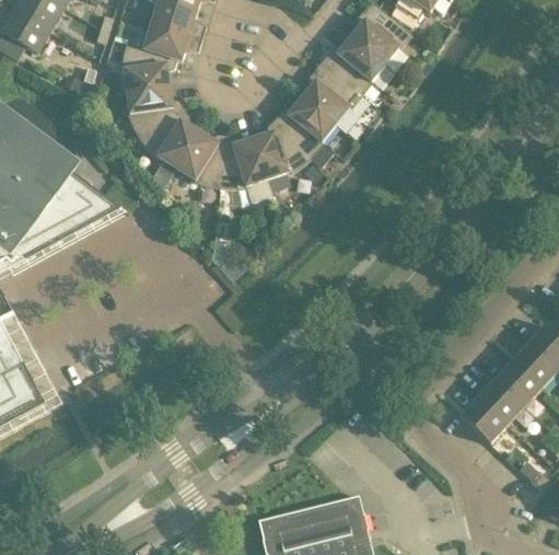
[(16,0),(13,7),(50,30),(63,7),(53,0),(16,0)]
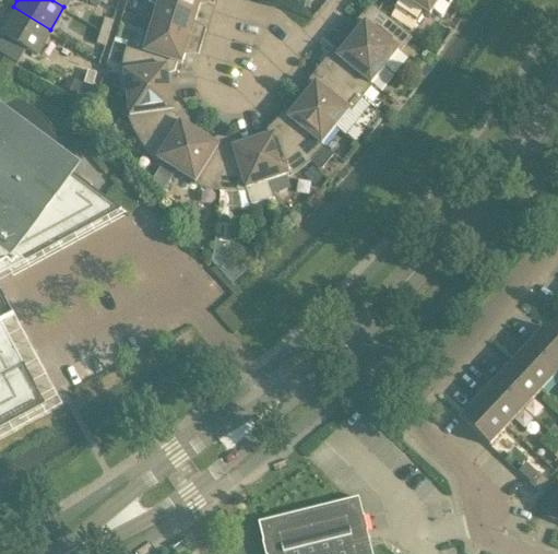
[(150,23),(201,38),(204,26),(192,22),(196,10),(164,0),(156,0),(150,23)]
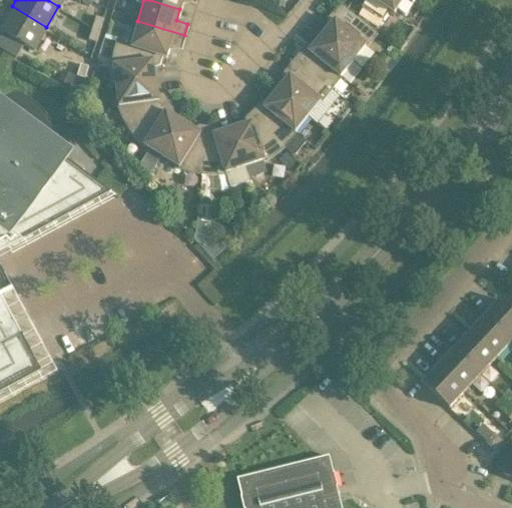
[(150,0),(179,9),(182,0),(191,0),(194,1),(194,0),(150,0)]
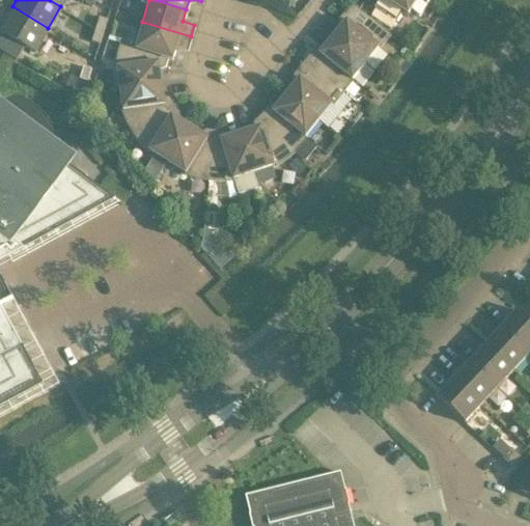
[(343,21),(332,34),(364,60),(378,44),(380,45),(390,32),(351,0),(337,16),(343,21)]
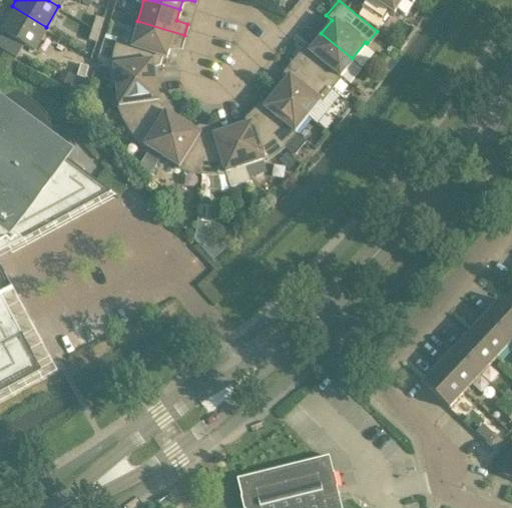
[(411,2),(408,0),(363,0),(361,3),(383,18),(388,10),(393,13),(396,7),(404,13),(411,2)]
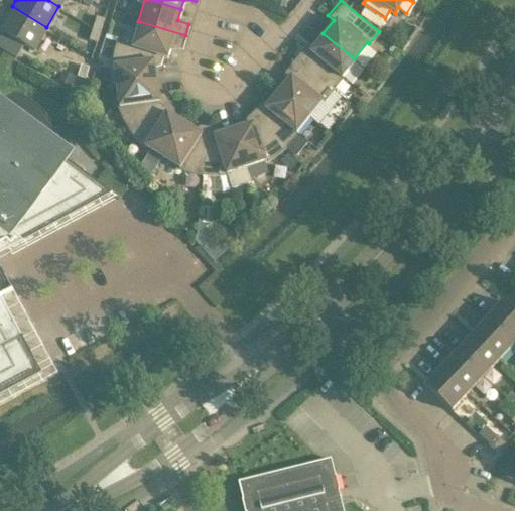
[(46,27),(12,6),(0,25),(0,28),(33,48),(46,27)]
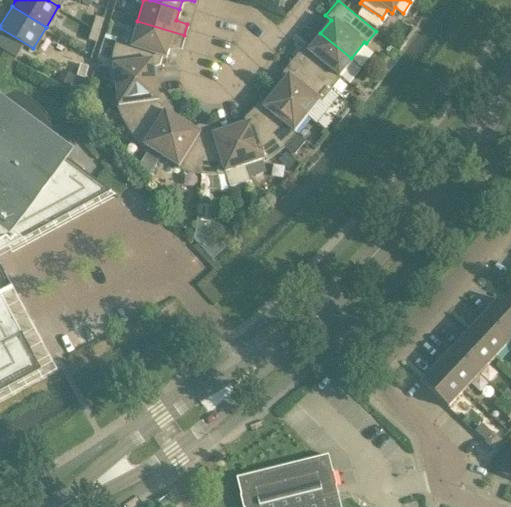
[(91,25),(99,28),(102,16),(95,13),(91,25)]
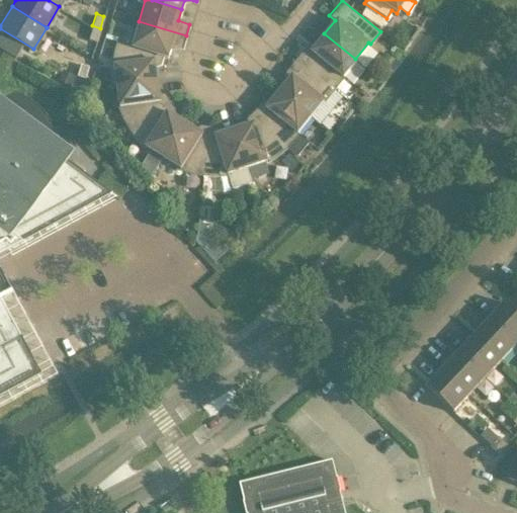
[(182,48),(186,35),(139,21),(132,44),(132,45),(163,55),(167,56),(171,44),(182,48)]
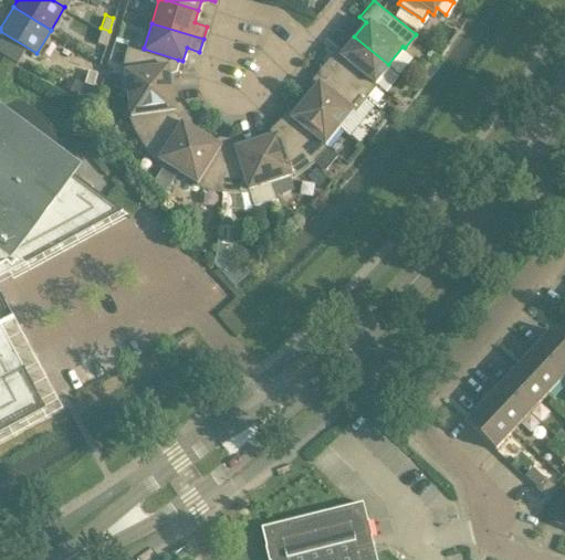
[(110,31),(101,28),(96,41),(105,44),(110,31)]
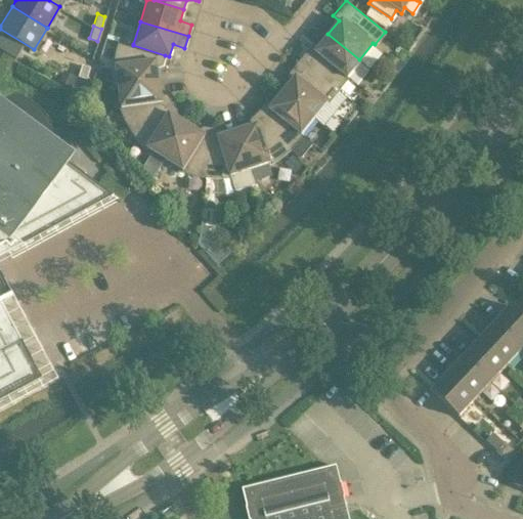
[(299,57),(338,89),(348,78),(346,76),(359,59),(328,34),(317,47),(311,43),(299,57)]
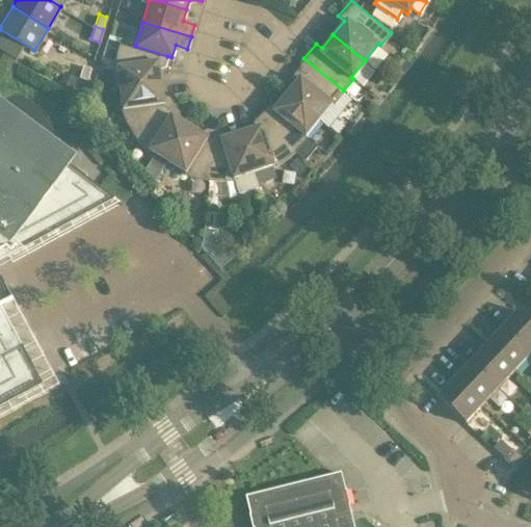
[(116,66),(120,86),(160,81),(159,68),(165,64),(167,56),(135,46),(135,45),(118,40),(116,49),(115,56),(114,66),(116,66)]
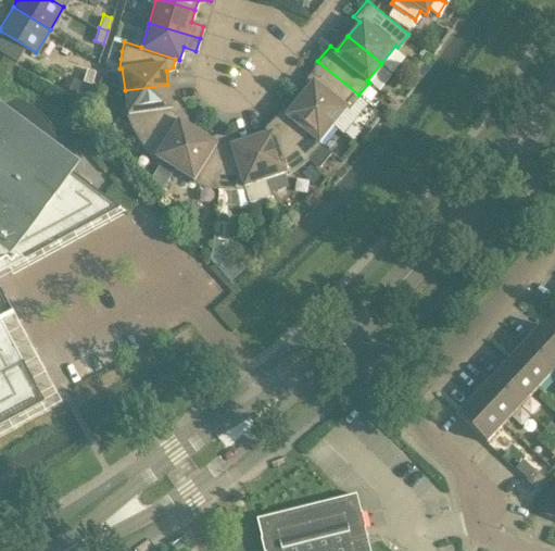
[(299,96),(332,124),(347,107),(349,108),(358,95),(317,61),(304,77),(311,82),(299,96)]
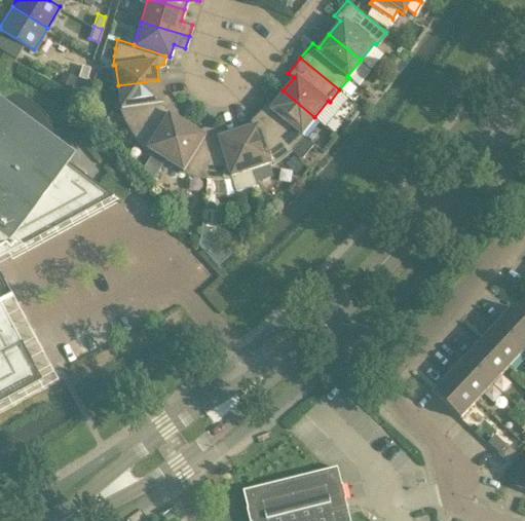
[(86,78),(89,65),(82,63),(78,75),(86,78)]
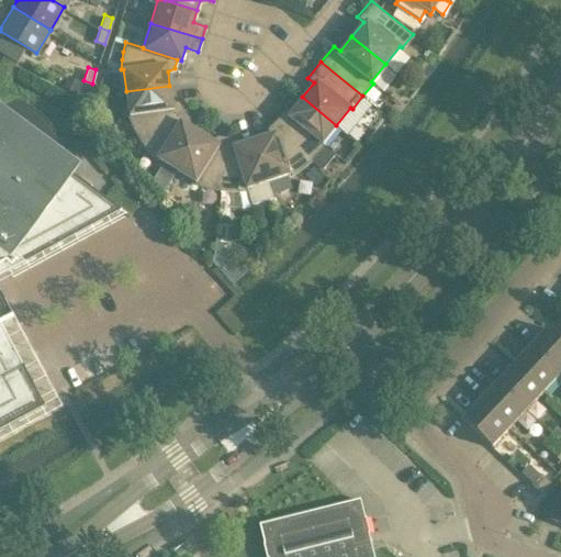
[(81,80),(67,73),(60,86),(75,92),(81,80)]
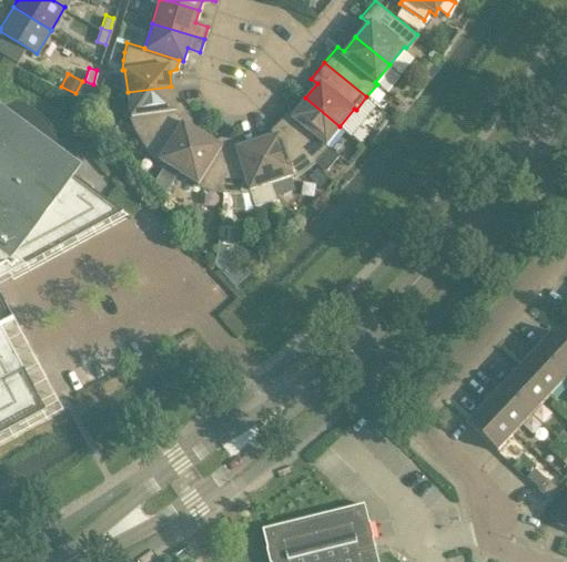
[(171,87),(128,92),(131,115),(128,115),(132,124),(135,132),(140,140),(185,110),(181,101),(173,100),(171,87)]
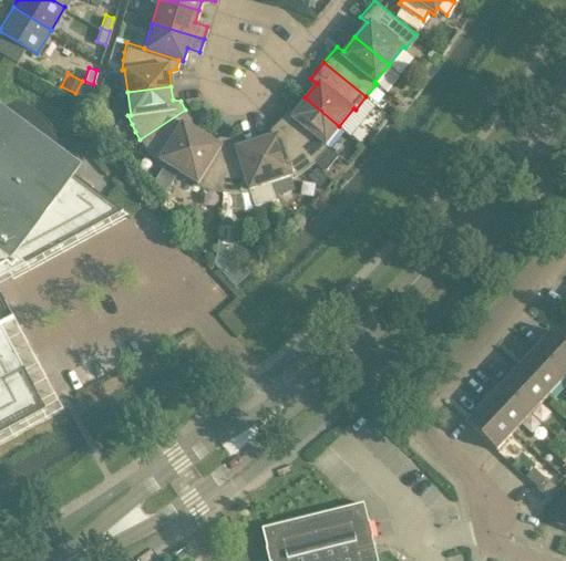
[(0,429),(44,406),(0,325),(0,323),(12,317),(0,293),(0,273),(122,209),(104,196),(54,158),(61,148),(62,148),(61,144),(58,136),(53,130),(49,123),(43,116),(38,111),(31,106),(24,102),(17,99),(9,96),(4,95),(1,94),(0,94),(0,429)]
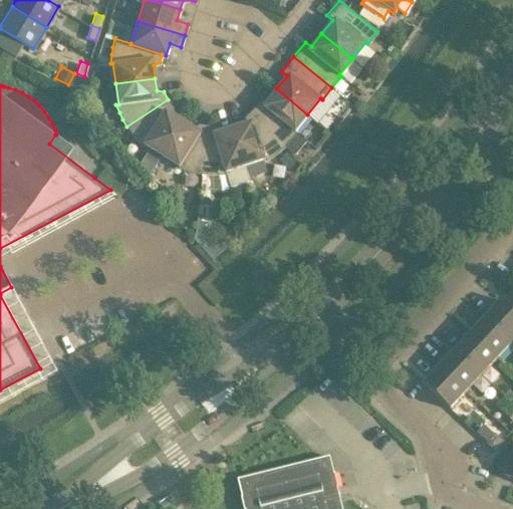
[(251,109),(284,146),(296,132),(294,131),(307,114),(276,88),(265,102),(260,97),(251,109)]
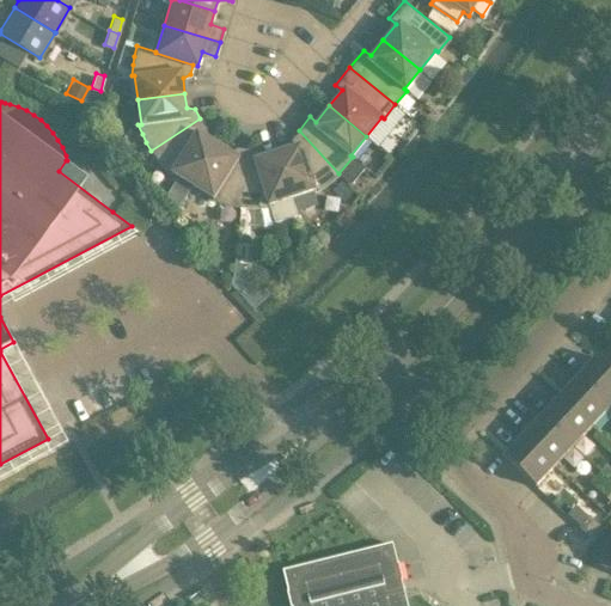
[(200,118),(151,151),(157,158),(162,165),(170,173),(171,170),(191,183),(218,142),(205,135),(206,127),(200,118)]
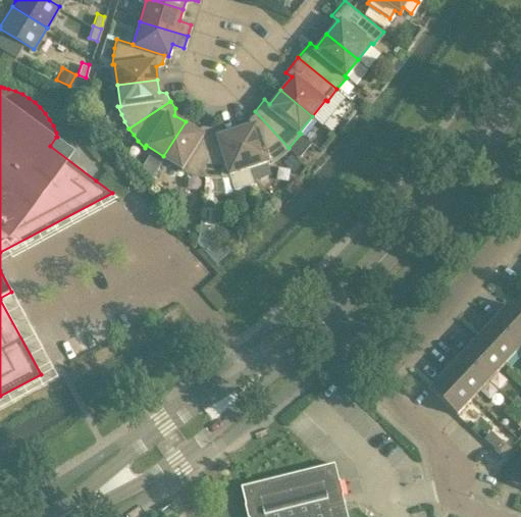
[(236,128),(248,167),(268,160),(268,163),(276,158),(282,153),(289,148),(255,111),(248,117),(248,124),(236,128)]
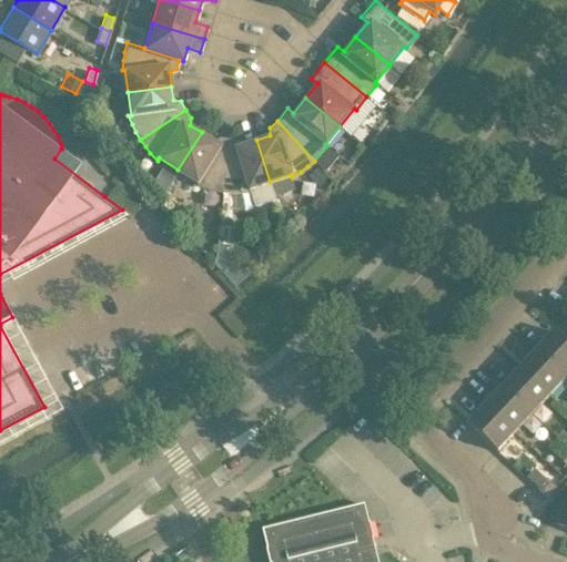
[(202,132),(178,170),(198,182),(195,184),(205,187),(213,190),(222,191),(229,136),(219,135),(213,140),(202,132)]
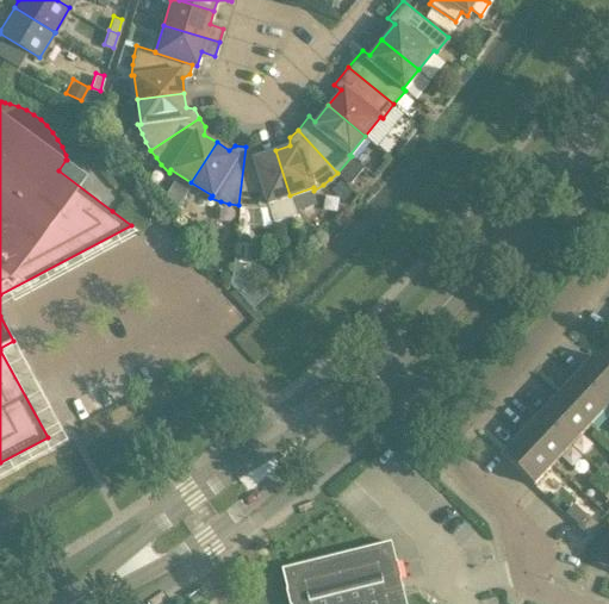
[(246,147),(238,205),(248,206),(258,206),(268,205),(267,203),(290,195),(275,150),(261,155),(256,148),(246,147)]
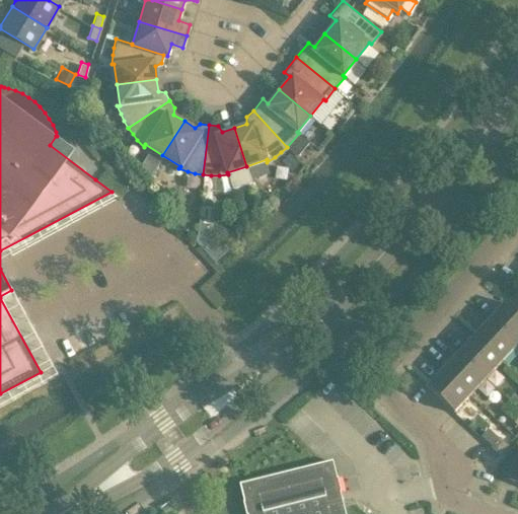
[(209,251),(208,253),(215,262),(217,260),(225,251),(218,243),(209,251)]
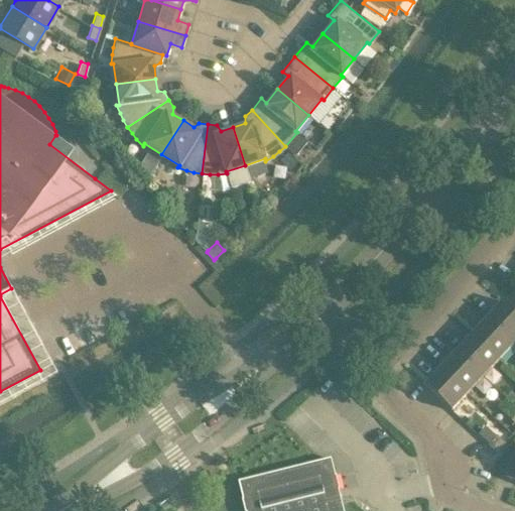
[(487,315),(513,341),(514,338),(514,309),(503,298),(487,315)]
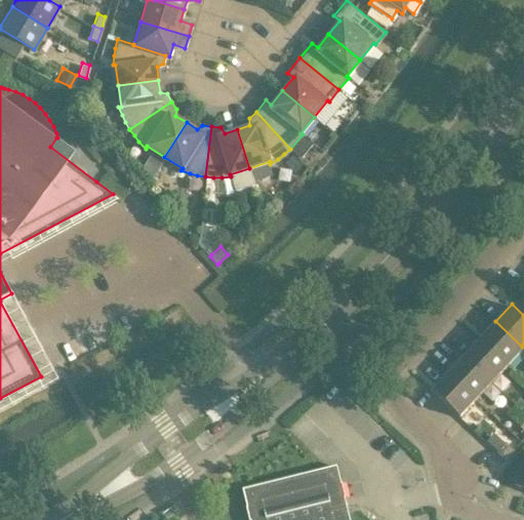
[(480,338),(507,363),(522,347),(495,321),(480,338)]
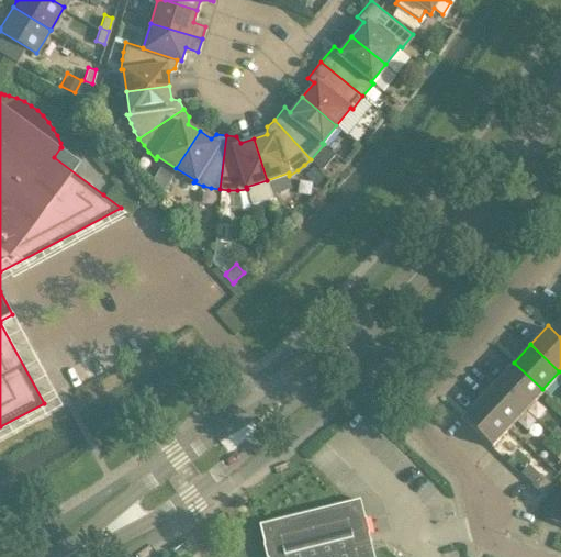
[(496,380),(525,408),(542,389),(514,363),(496,380)]
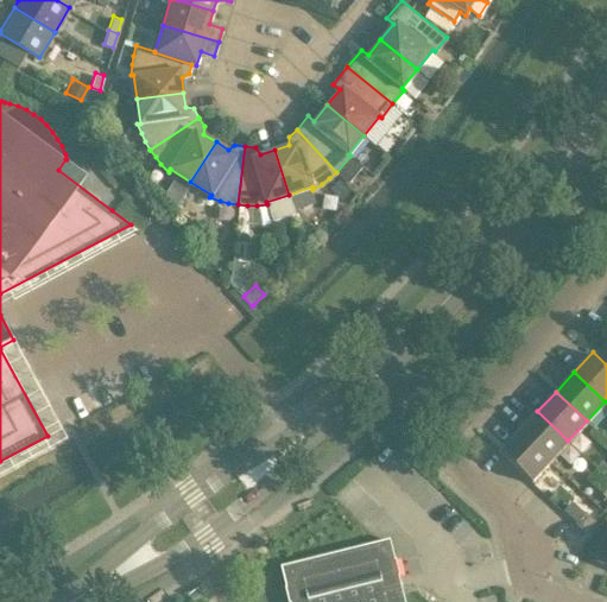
[(519,431),(550,460),(568,441),(537,411),(519,431)]
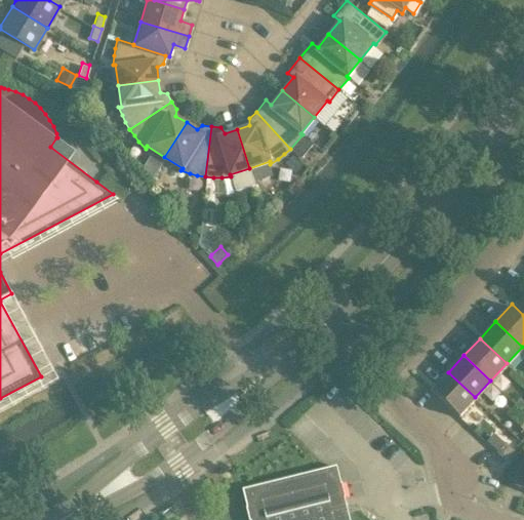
[(431,390),(458,414),(475,397),(448,372),(431,390)]
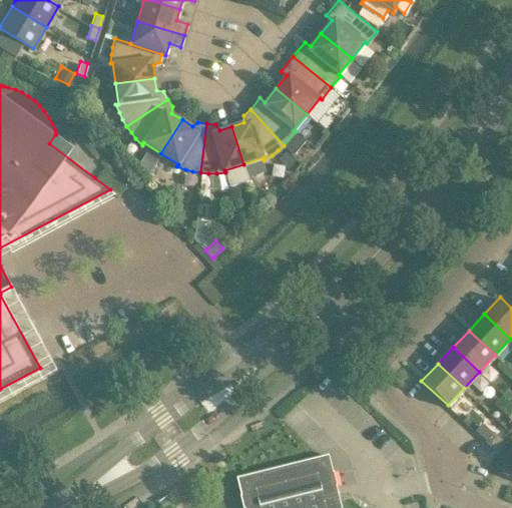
[(511,403),(510,401),(501,410),(511,420),(511,403)]
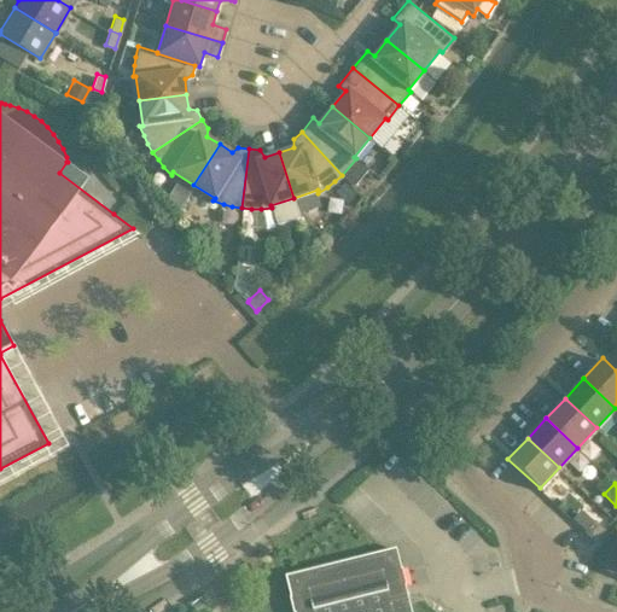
[(593,538),(604,526),(595,518),(583,530),(593,538)]
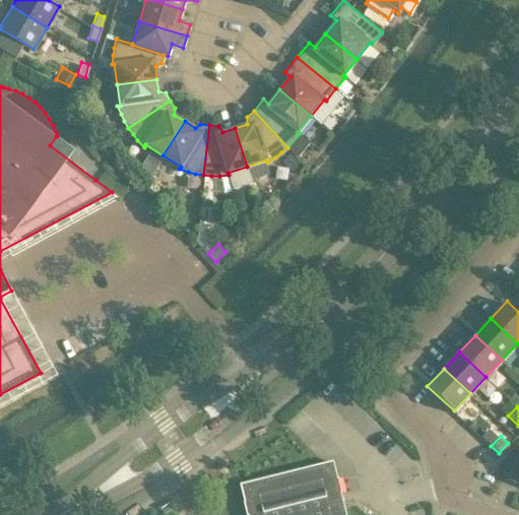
[(518,480),(518,481),(518,448),(517,448),(507,476),(518,480)]
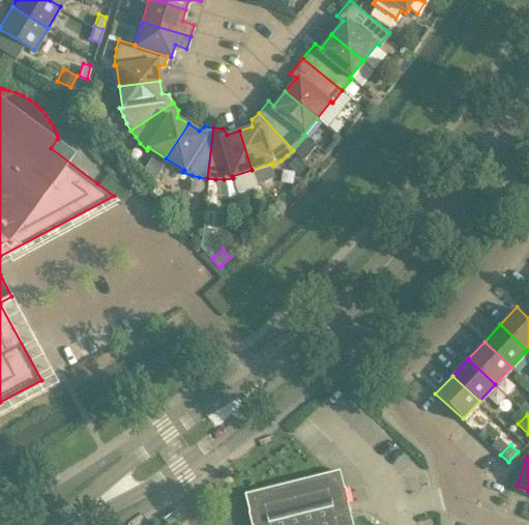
[(348,524),(343,502),(347,501),(339,468),(243,492),(252,524),(253,524),(257,524),(348,524)]
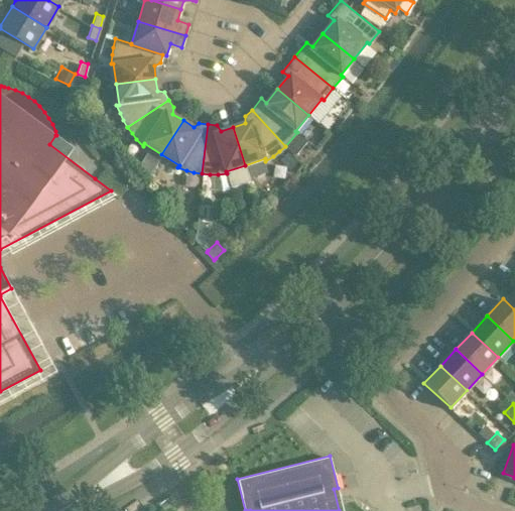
[(421,510),(417,499),(405,504),(408,510),(421,510)]
